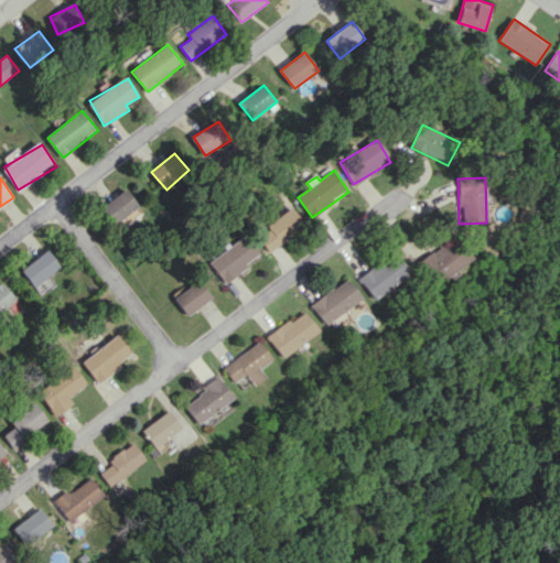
[(104,208),(118,225),(141,206),(128,188),(104,208)]
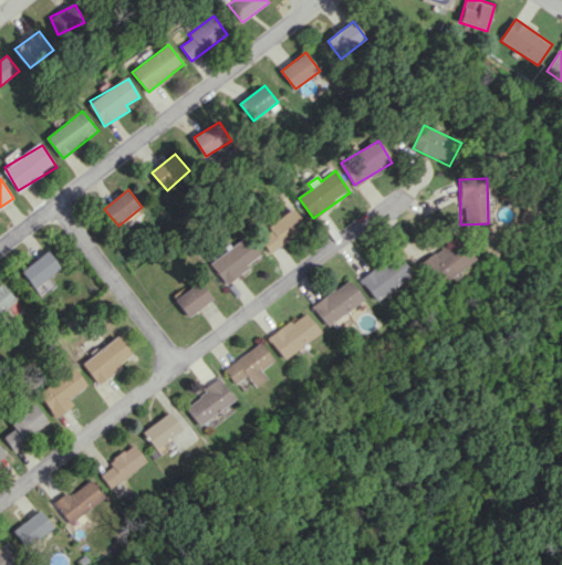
[(272,253),(308,226),(295,210),(260,237),(272,253)]
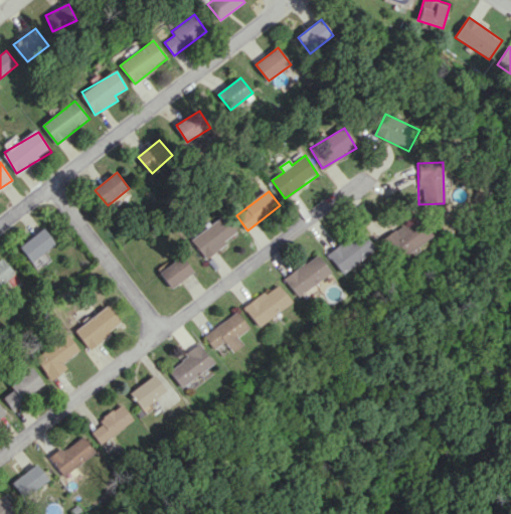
[(192,239),(205,259),(239,235),(226,216),(192,239)]
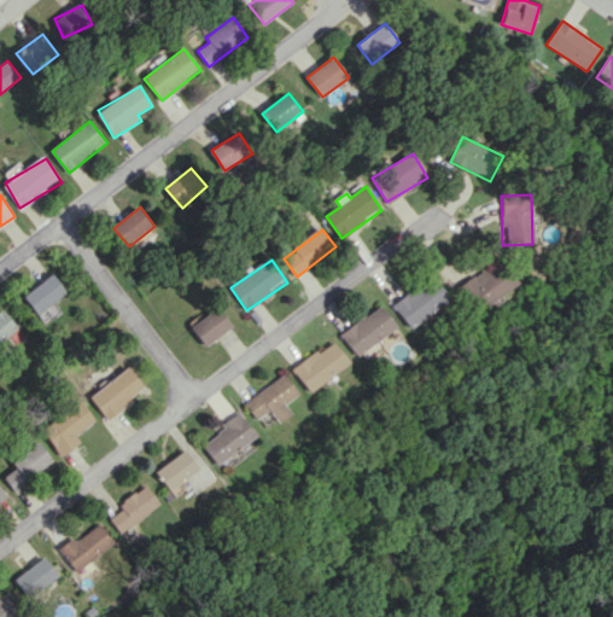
[(461,287),(482,313),(515,284),(495,260),(461,287)]
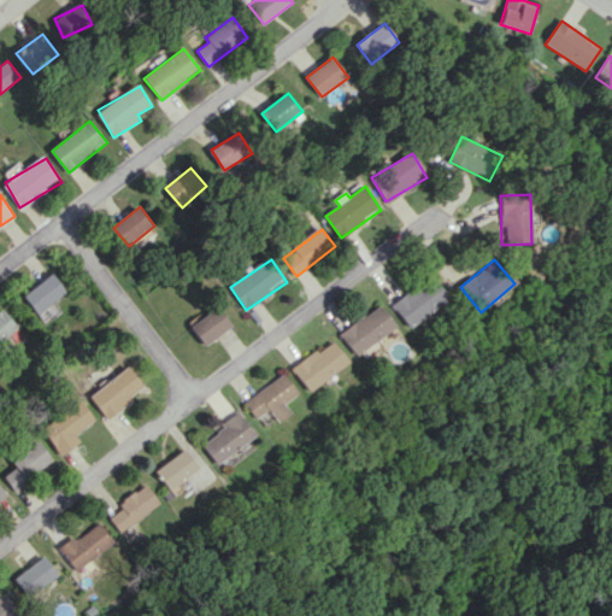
[(39,315),(69,293),(56,274),(25,295),(39,315)]
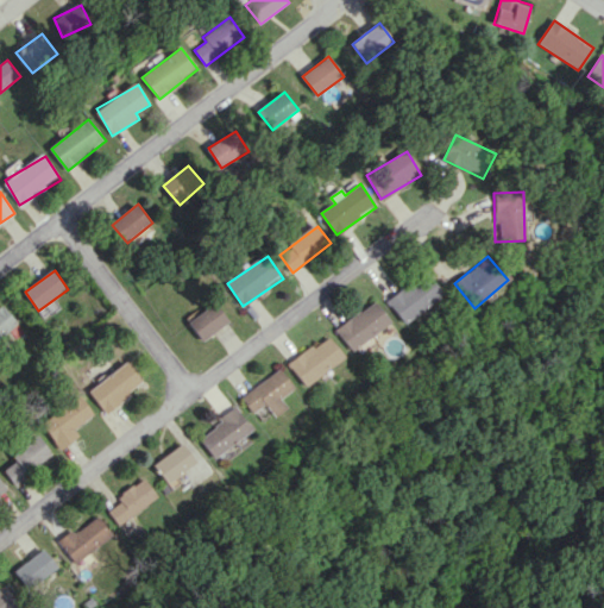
[(388,299),(402,324),(444,299),(428,274),(388,299)]
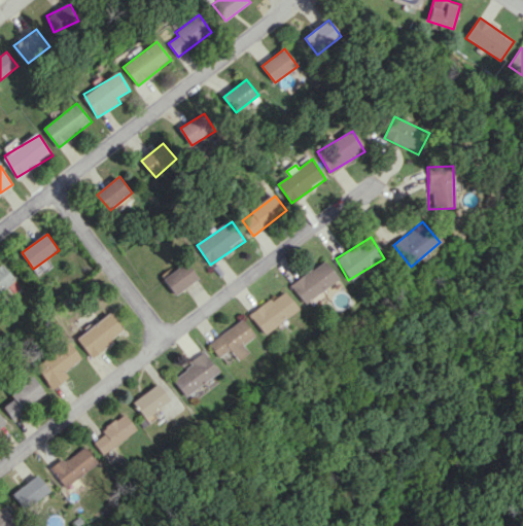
[(55,266),(47,258),(35,270),(41,277),(55,266)]
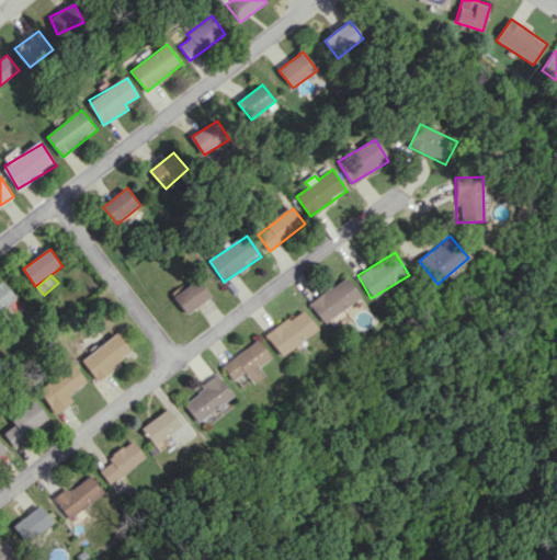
[(325,324),(361,298),(347,277),(310,304),(325,324)]
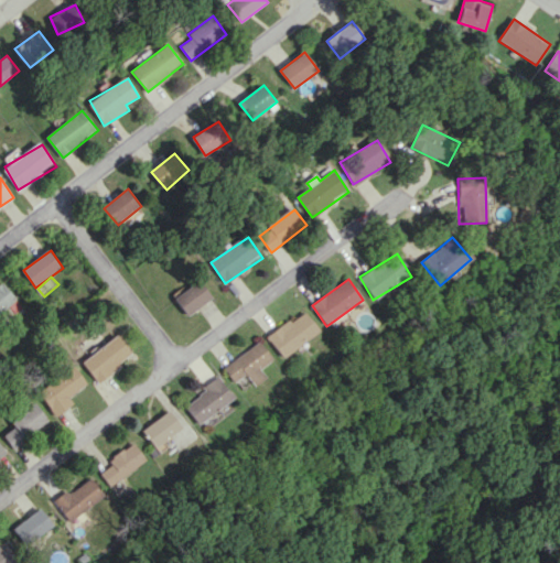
[(176,296),(187,316),(214,300),(202,281),(176,296)]
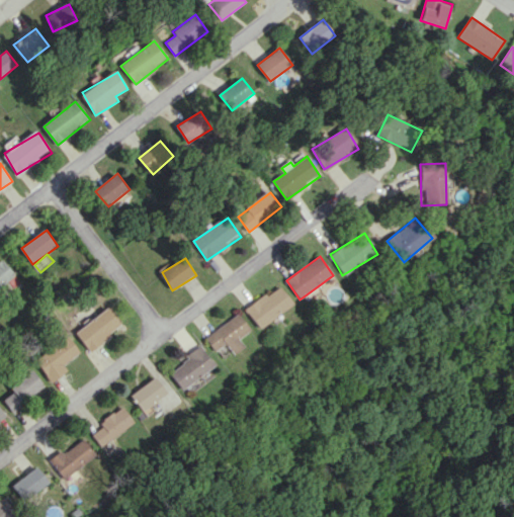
[(0,289),(17,277),(5,260),(0,264),(0,289)]
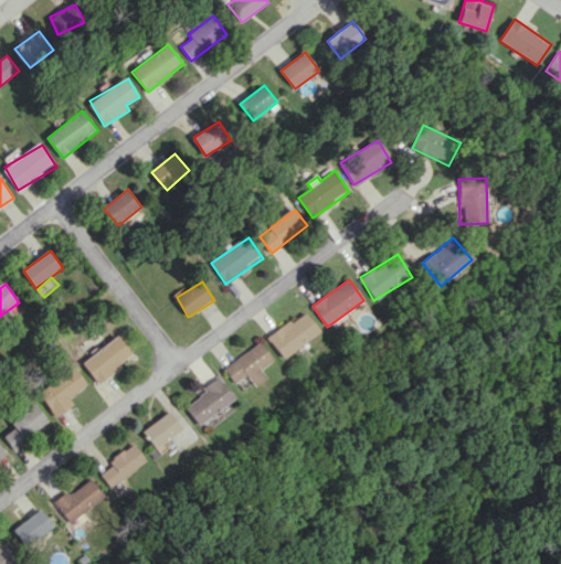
[(320,333),(307,312),(268,337),(283,358),(320,333)]
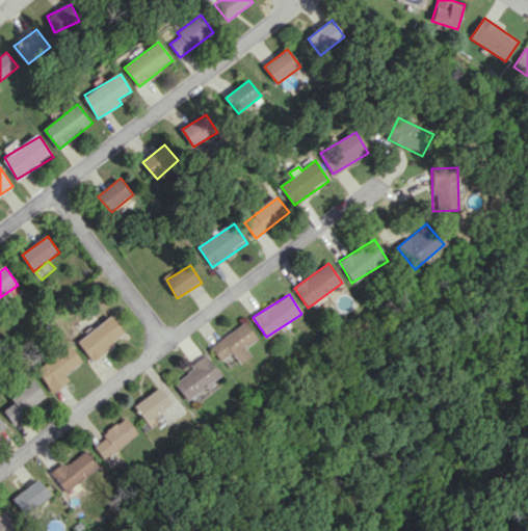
[(95,362),(128,335),(112,316),(79,343),(95,362)]
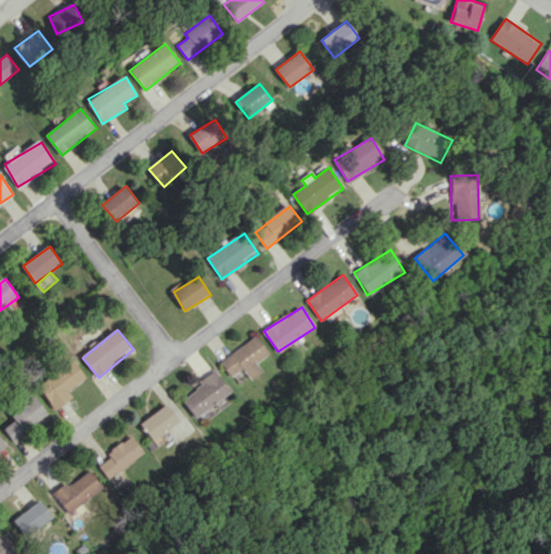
[(221,361),(231,377),(243,370),(251,381),(263,372),(257,363),(269,355),(257,337),(221,361)]
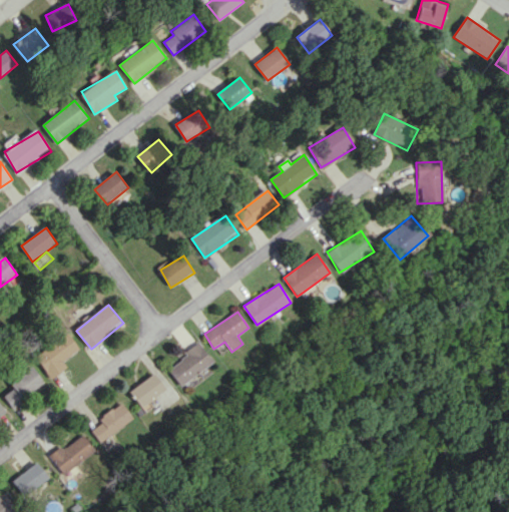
[(52,379),(68,367),(64,361),(80,350),(68,333),(36,357),(52,379)]
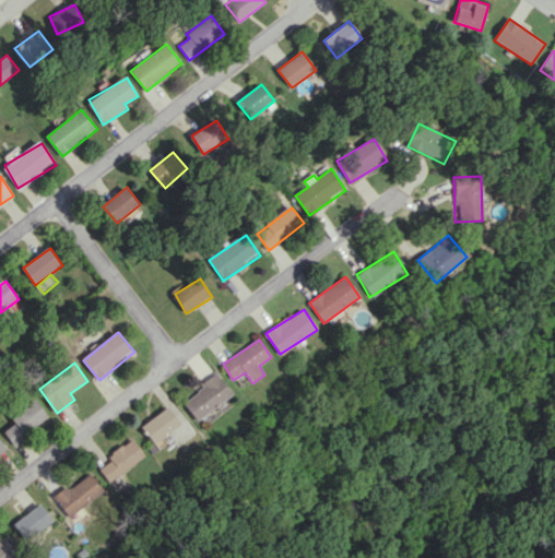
[(199,422),(233,394),(217,376),(184,402),(199,422)]
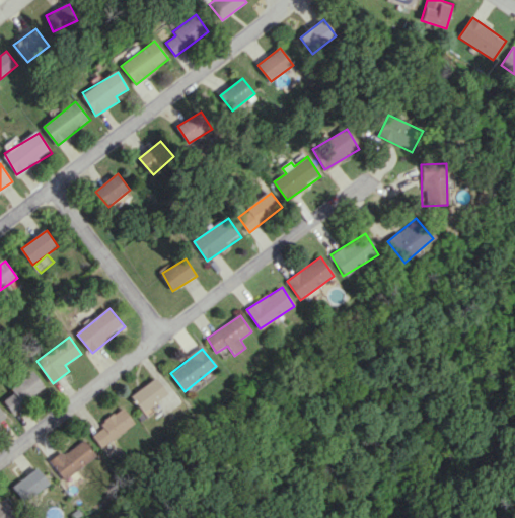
[(47,390),(35,371),(10,386),(15,394),(5,400),(11,412),(47,390)]
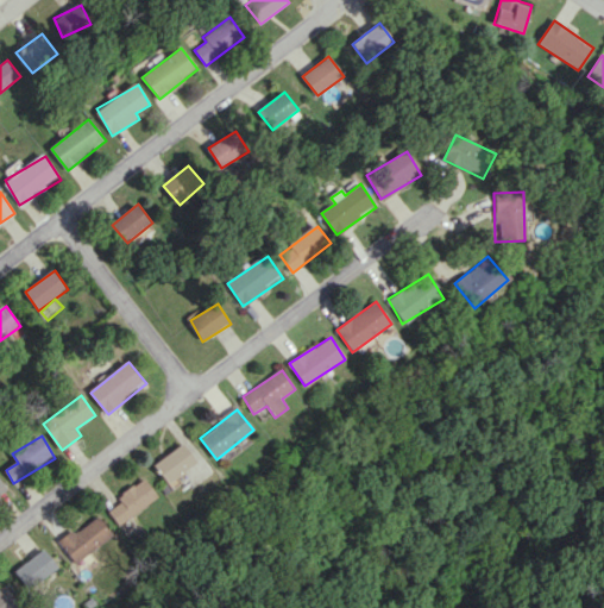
[(168,483),(199,464),(186,444),(155,464),(168,483)]
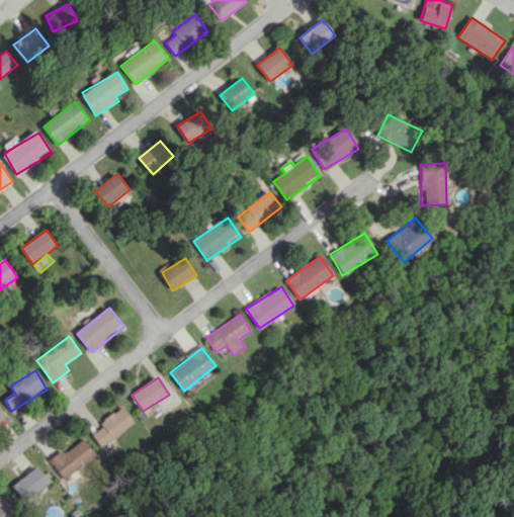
[(103,447),(136,423),(123,407),(102,422),(105,426),(94,435),(103,447)]
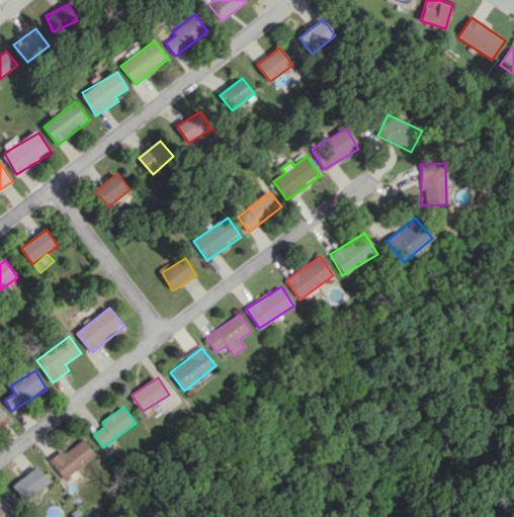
[(65,453),(63,451),(52,459),(64,479),(97,457),(86,439),(65,453)]
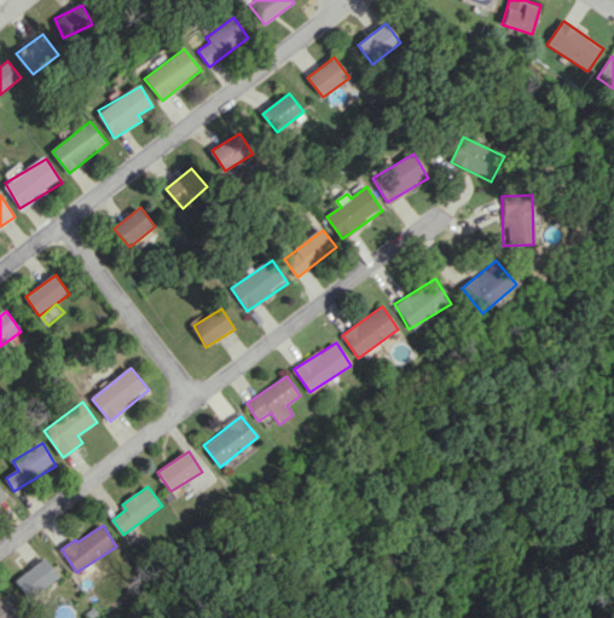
[(17,579),(29,599),(61,579),(47,559),(17,579)]
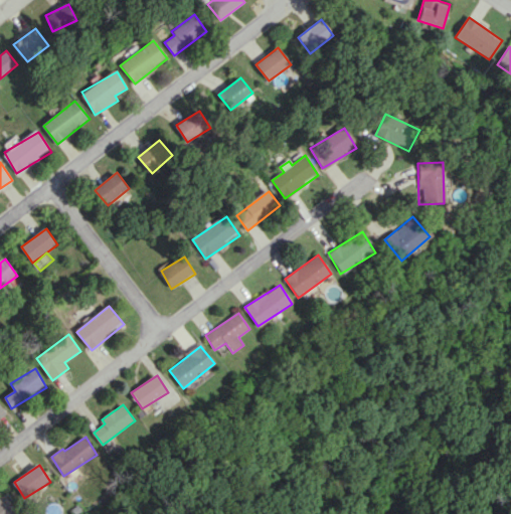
[(16,513),(20,511),(7,493),(0,497),(0,513),(16,513)]
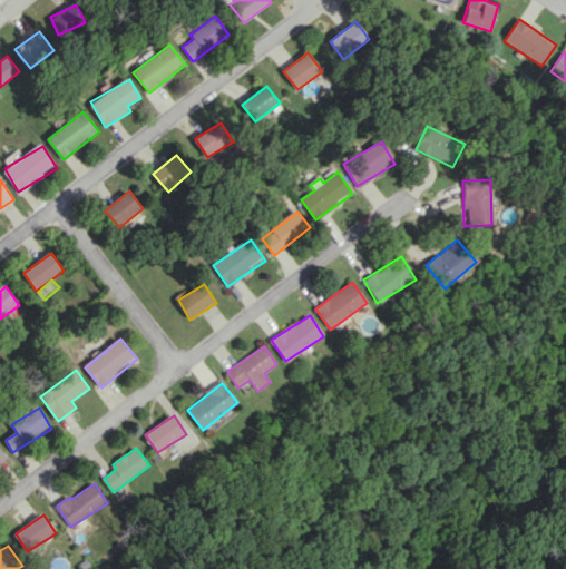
[(69,568),(67,559),(52,563),(54,568),(69,568)]
